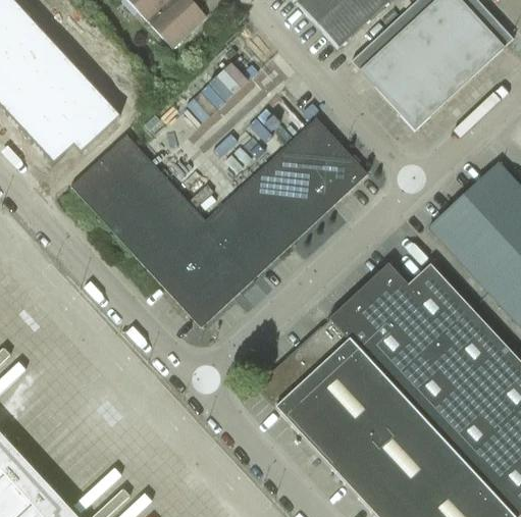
[(0,0),(0,19),(18,3),(15,0),(0,0)]
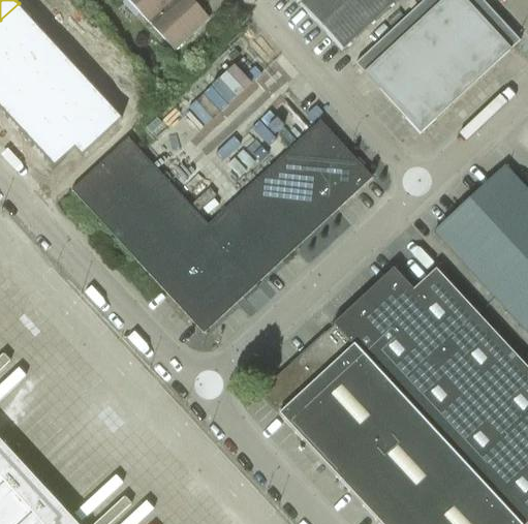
[(132,0),(150,20),(151,19),(153,22),(153,23),(176,47),(210,14),(196,0),(132,0)]
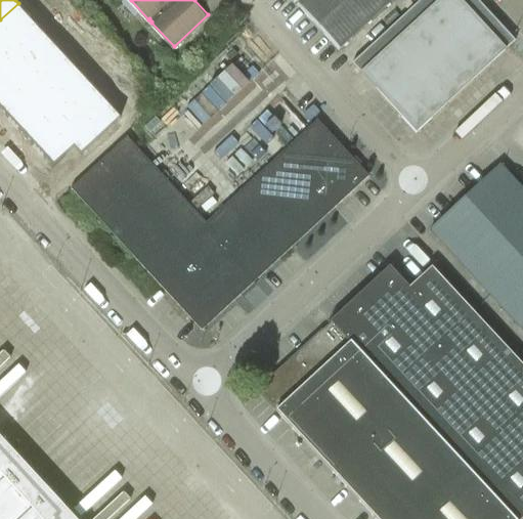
[(296,0),(340,47),(390,0),(296,0)]
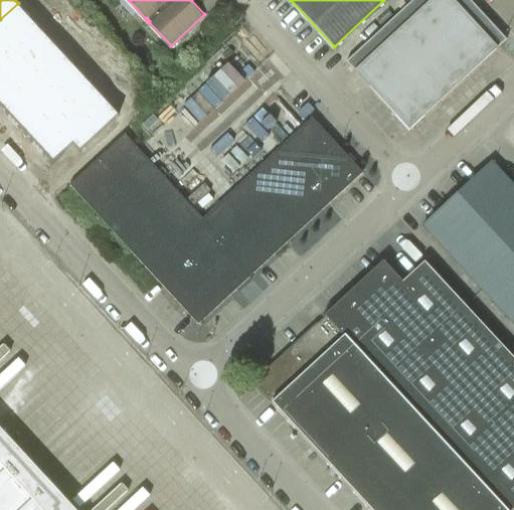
[(410,0),(347,58),(409,127),(507,36),(474,0),(410,0)]
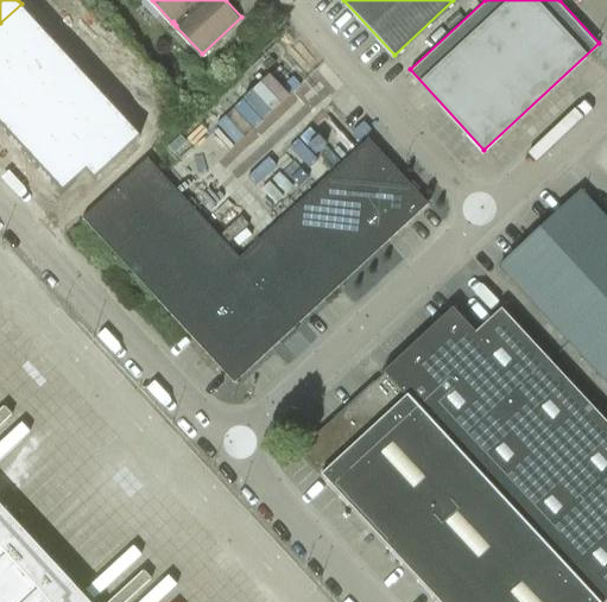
[(21,4),(0,23),(0,44),(6,50),(37,21),(21,4)]
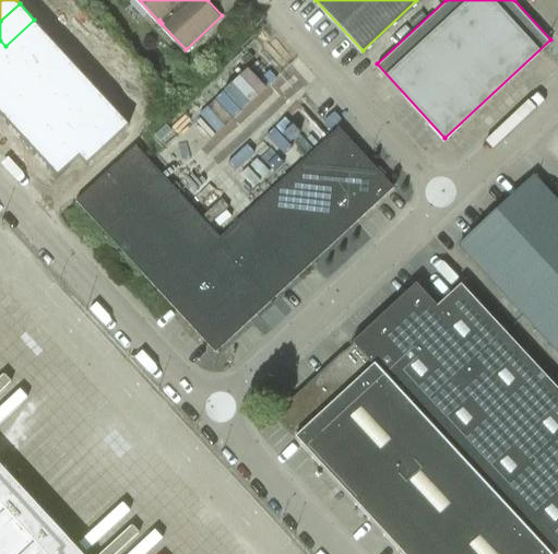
[(34,20),(6,46),(14,56),(20,62),(49,35),(34,20)]
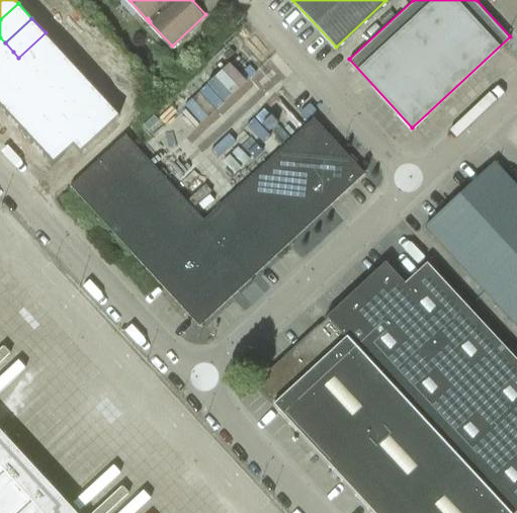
[(46,32),(18,58),(32,73),(59,48),(46,32)]
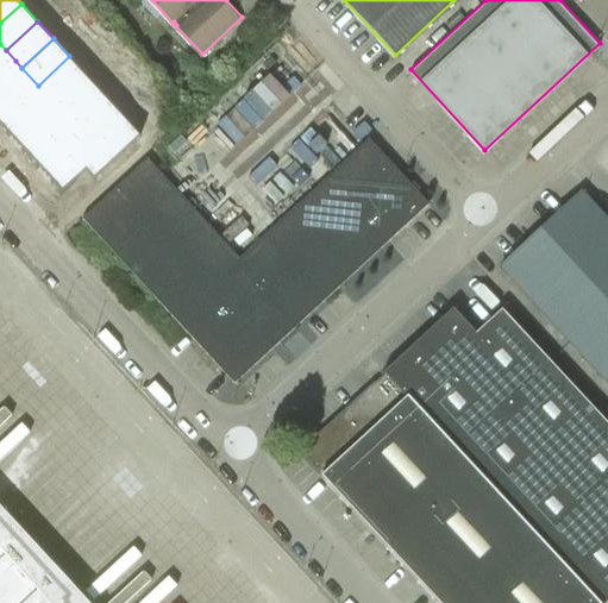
[(0,75),(16,61),(6,50),(0,44),(0,75)]
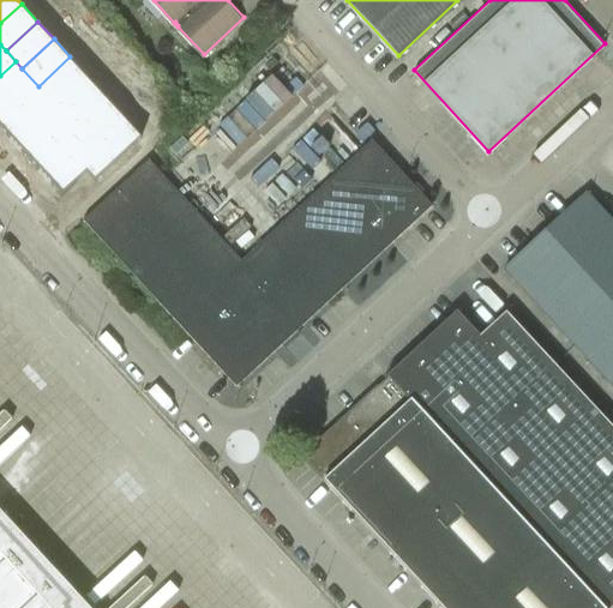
[(70,56),(38,86),(44,94),(54,103),(86,74),(70,56)]
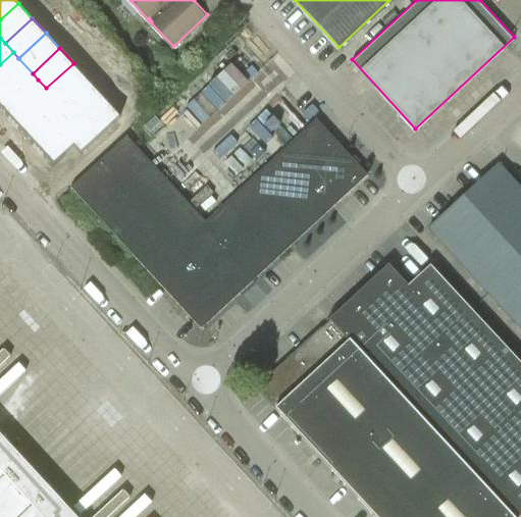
[(13,52),(0,64),(0,104),(5,110),(38,80),(33,73),(18,58),(13,52)]
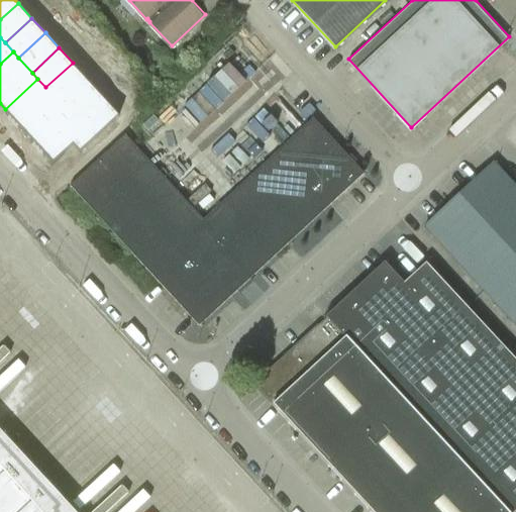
[(73,63),(45,87),(60,102),(86,78),(73,63)]
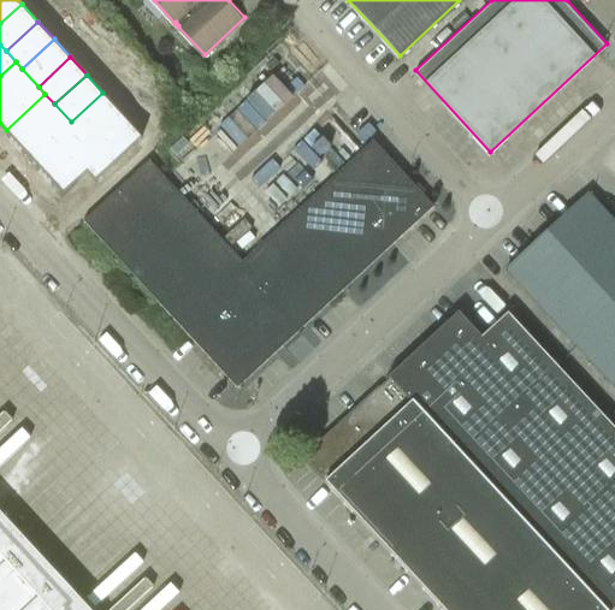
[(102,93),(71,122),(75,125),(87,140),(119,110),(102,93)]
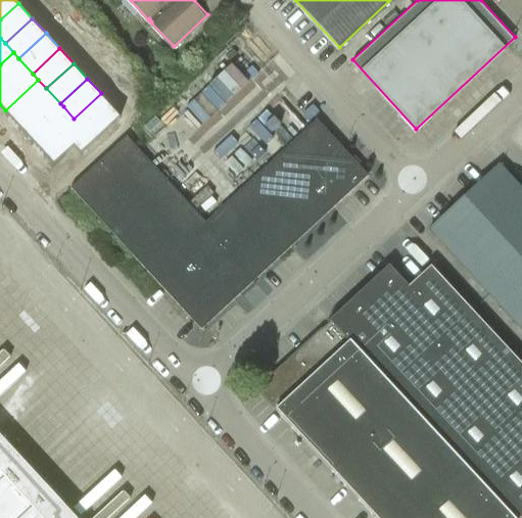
[(38,80),(5,110),(30,137),(63,106),(60,103),(46,88),(38,80)]
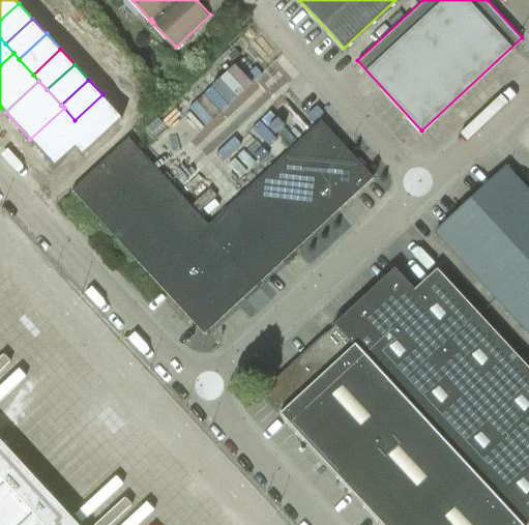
[(103,94),(75,120),(92,139),(120,114),(103,94)]
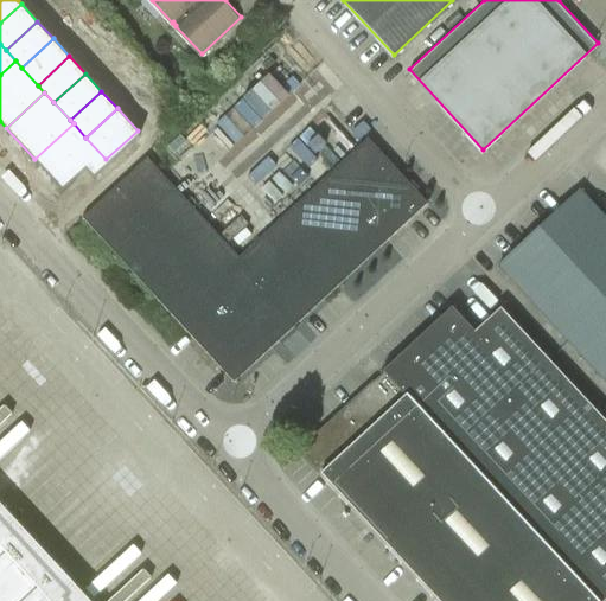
[(74,123),(34,159),(68,194),(106,159),(85,138),(74,123)]
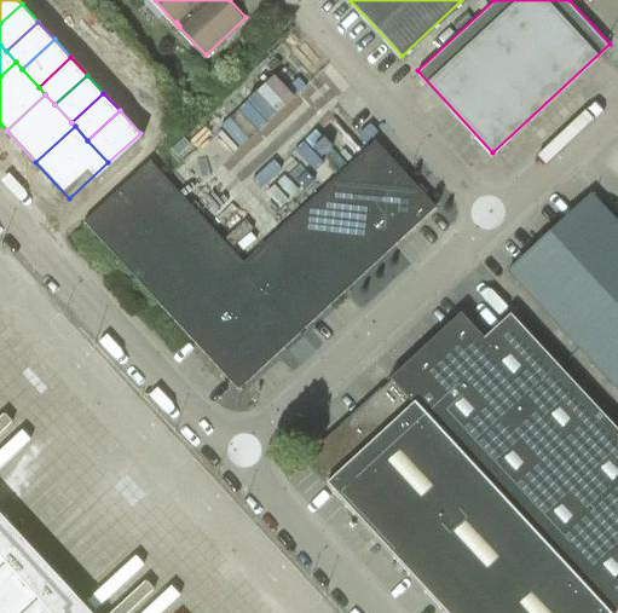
[(151,158),(85,219),(240,387),(438,204),(376,138),(244,259),(151,158)]
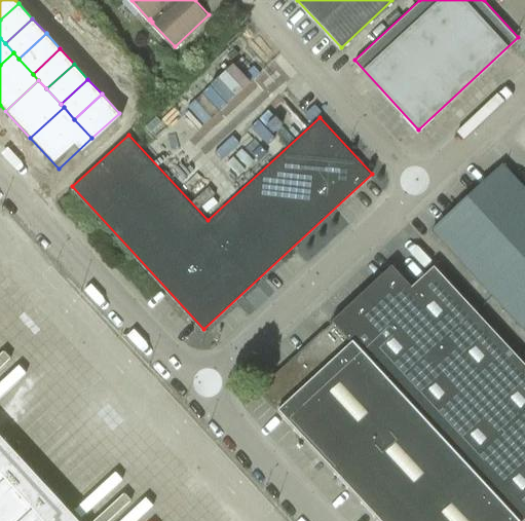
[(78,155),(67,164),(72,170),(82,160),(78,155)]
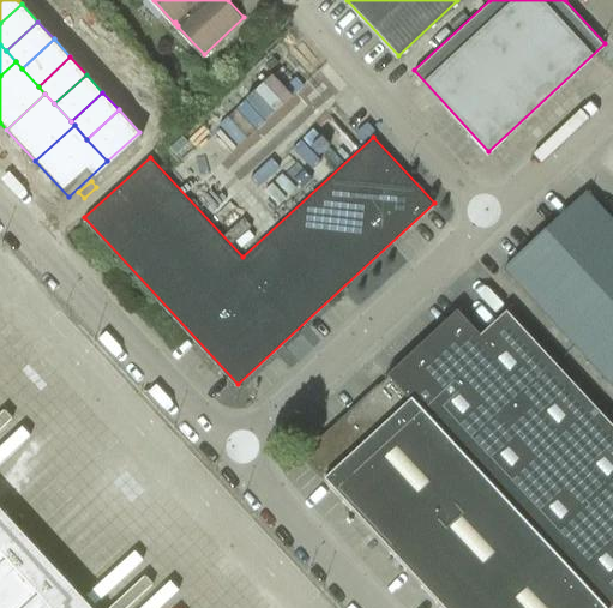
[(612,217),(588,190),(505,265),(612,381),(612,217)]
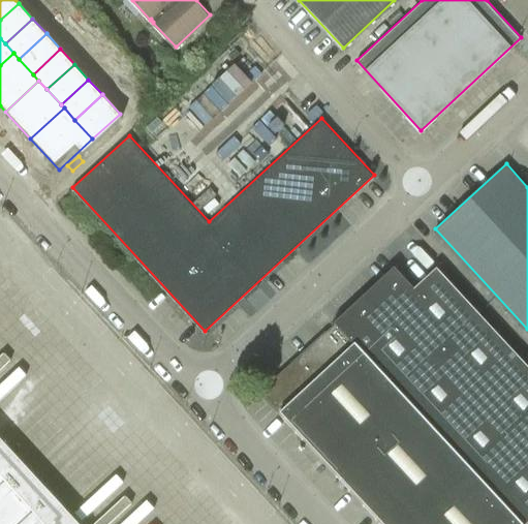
[(396,266),(260,391),(383,523),(523,523),(527,520),(527,365),(436,266),(414,286),(396,266)]
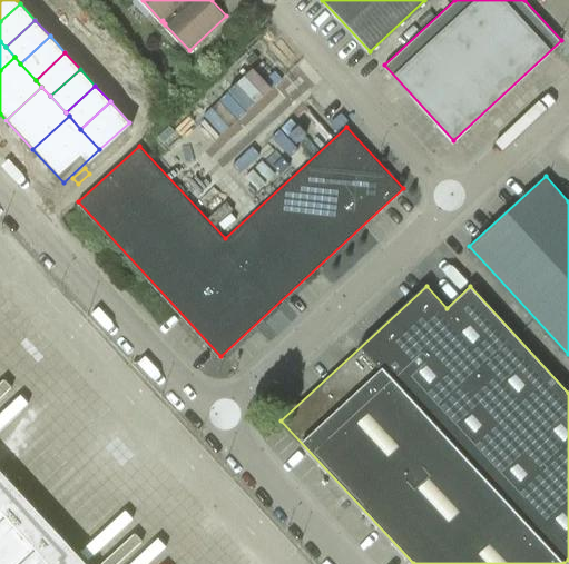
[(0,563),(85,563),(0,472),(0,563)]
